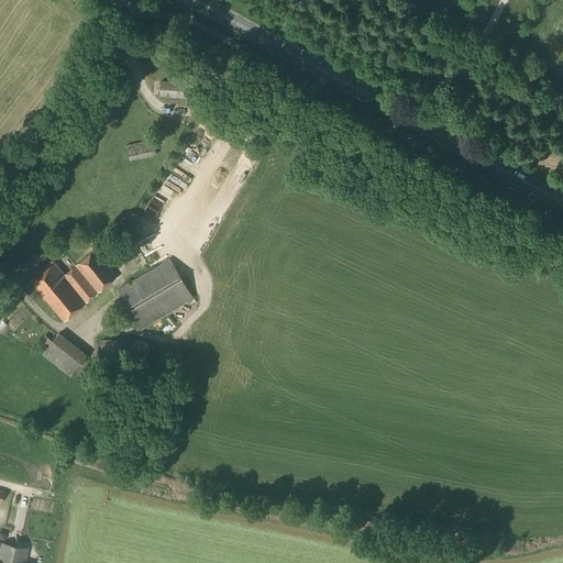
[(186,98),(187,85),(161,83),(159,96),(186,98)]
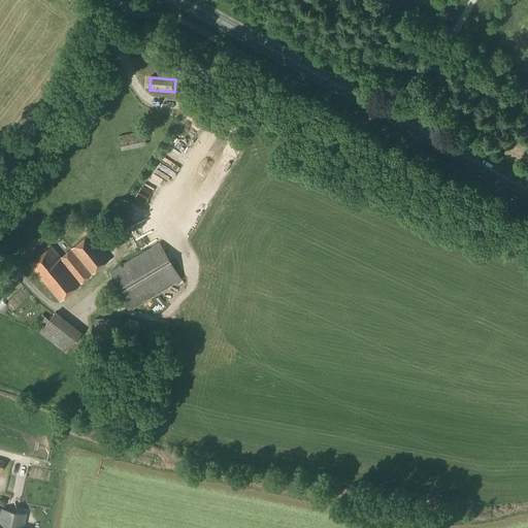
[(196,113),(191,125),(200,129),(205,118),(196,113)]
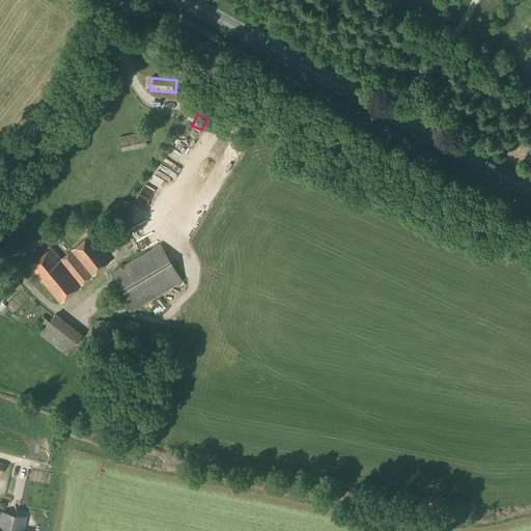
[(121,151),(147,146),(144,132),(118,137),(121,151)]
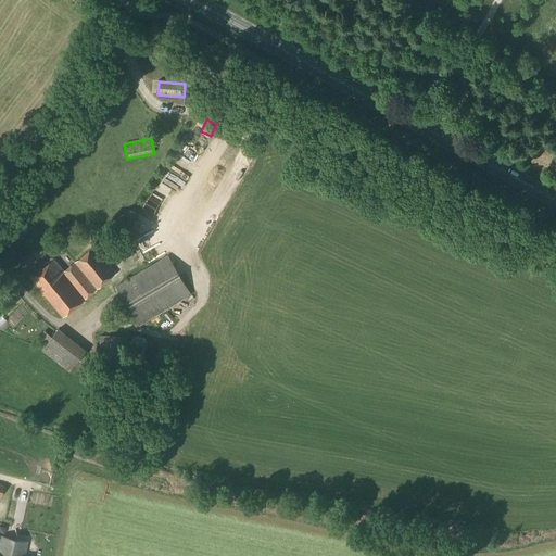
[(164,194),(141,219),(150,227),(148,229),(153,235),(161,227),(162,228),(179,209),(164,194)]
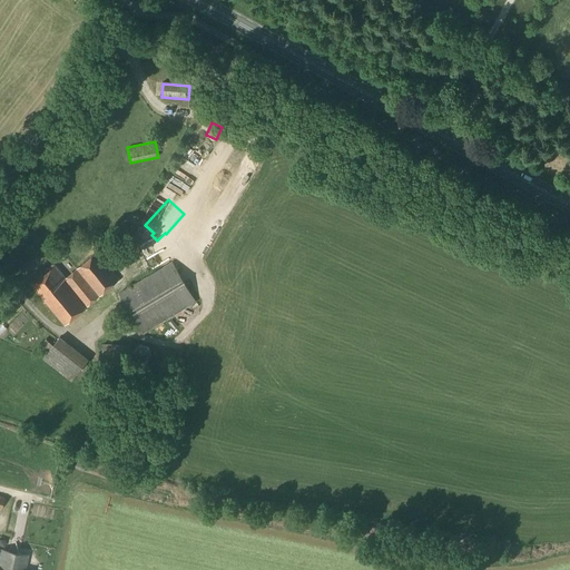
[(119,279),(97,252),(66,278),(55,266),(31,286),(65,325),(119,279)]
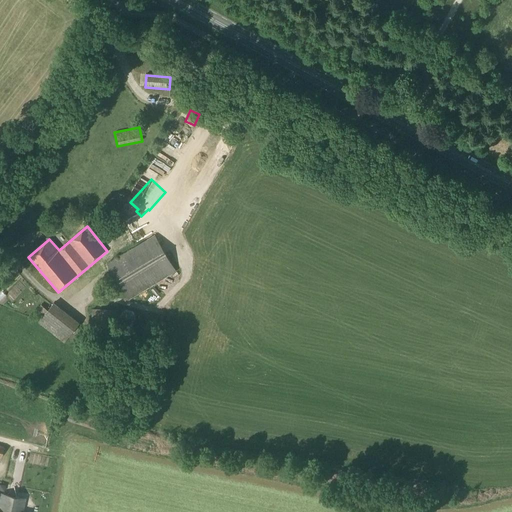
[(106,242),(114,249),(121,240),(113,233),(106,242)]
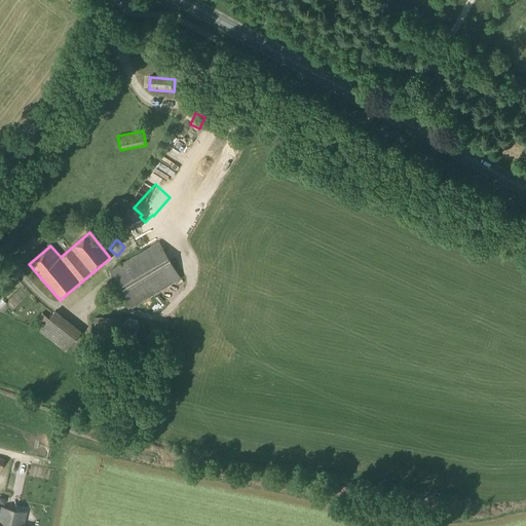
[(132,308),(181,278),(158,241),(110,270),(132,308)]
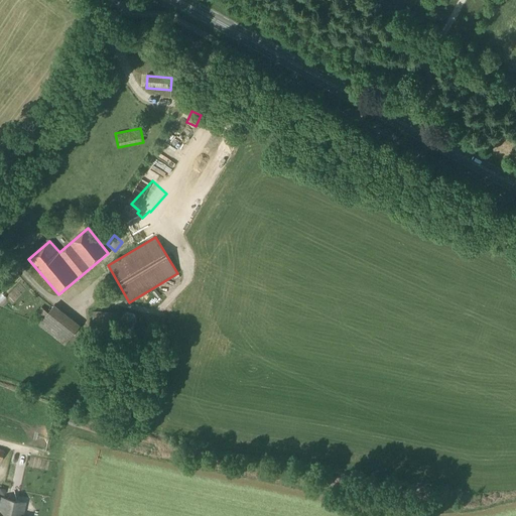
[(162,291),(165,298),(175,294),(172,287),(162,291)]
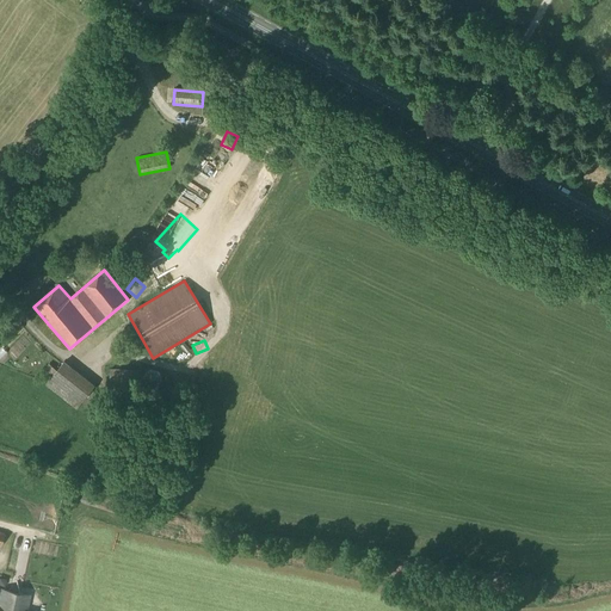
[(76,408),(96,386),(65,362),(47,384),(45,384),(76,408)]
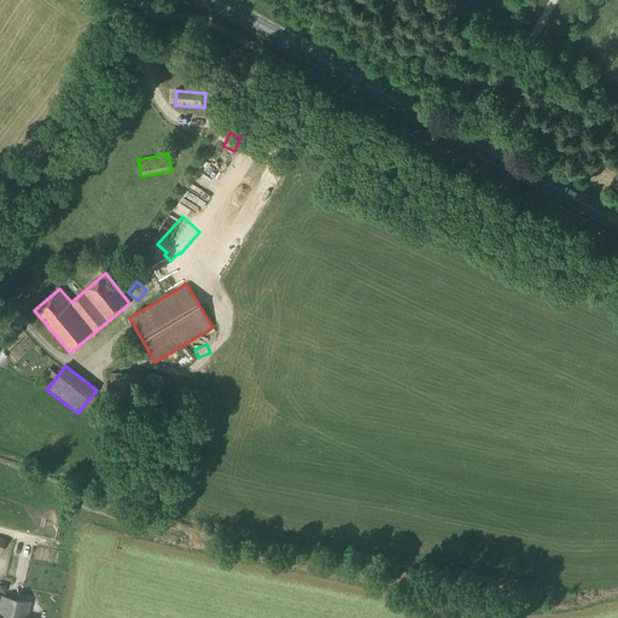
[(141,397),(141,374),(111,373),(110,396),(141,397)]
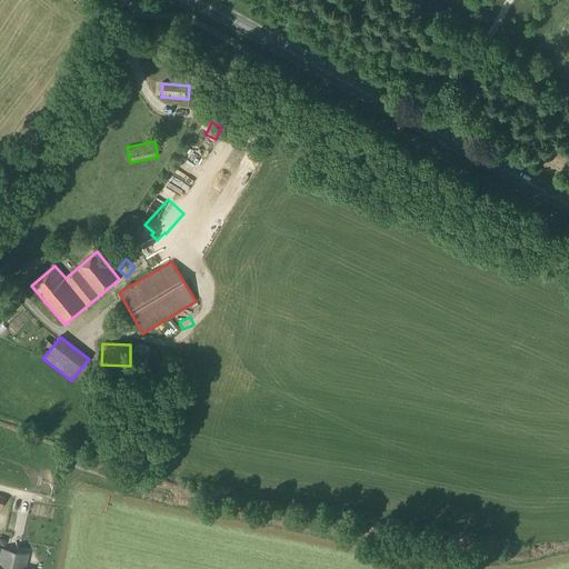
[(0,548),(0,568),(23,568),(27,555),(0,548)]
